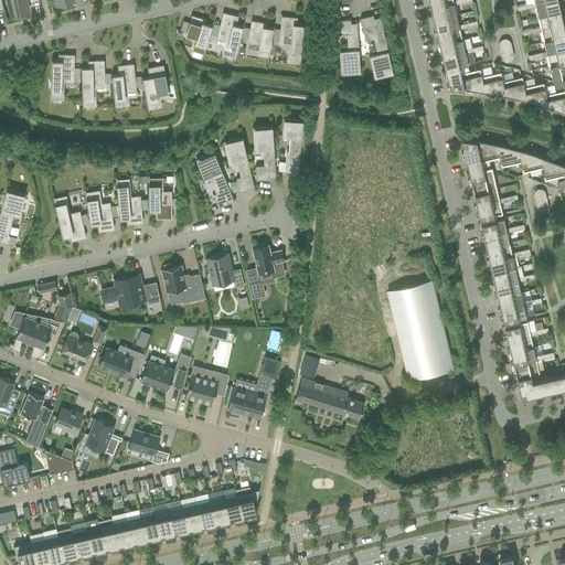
[(7,0),(9,6),(11,14),(13,14),(14,17),(22,16),(21,12),(29,11),(27,3),(30,2),(30,3),(40,1),(39,0),(7,0)]
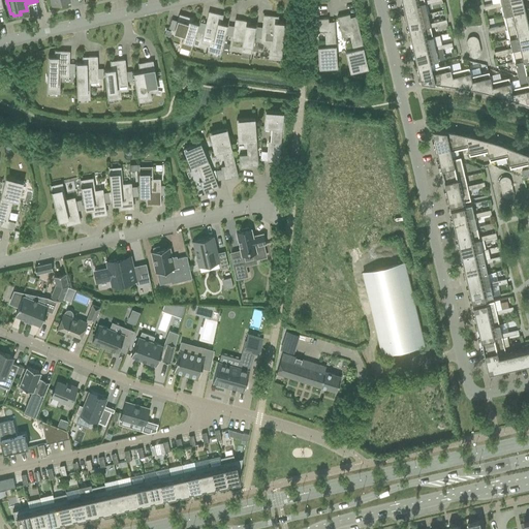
[(403,7),(406,19),(427,13),(425,4),(433,2),(432,0),(425,0),(424,0),(424,2),(403,7)]
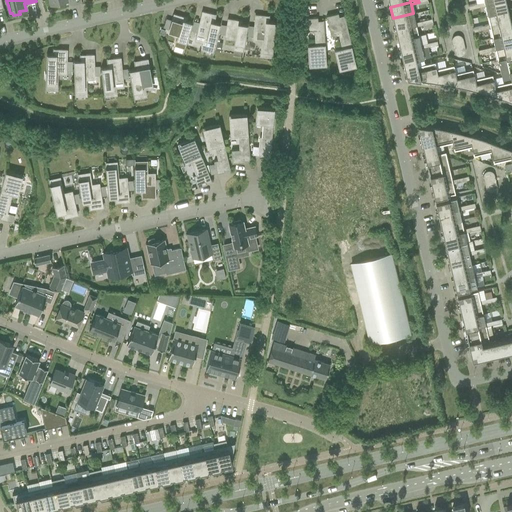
[(487,15),(507,10),(505,0),(501,0),(485,4),(485,6),(487,15)]
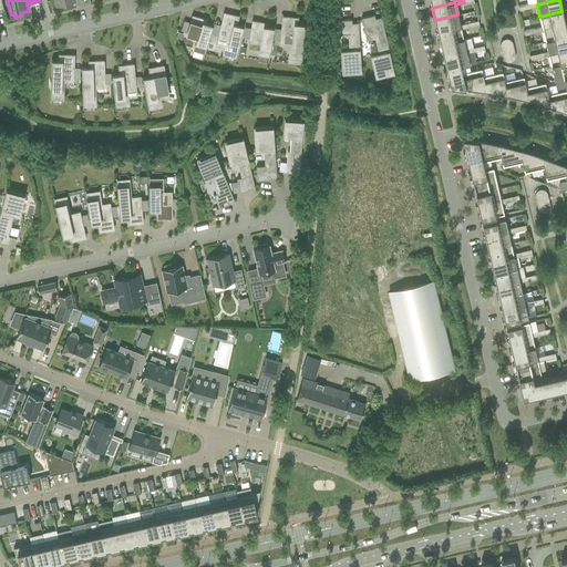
[(543,29),(565,23),(562,11),(539,17),(542,27),(533,29),(534,33),(543,31),(543,29)]
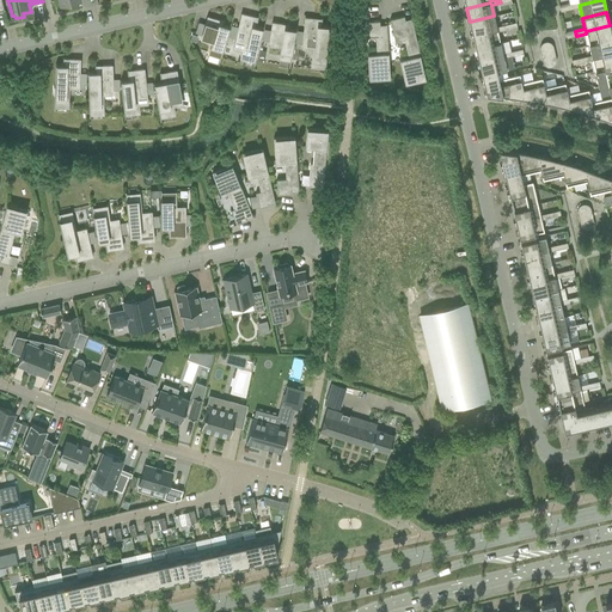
[(240,17),(236,38),(234,40),(236,40),(234,42),(244,44),(240,56),(255,60),(254,65),(255,65),(263,28),(262,28),(262,29),(256,28),(258,17),(257,17),(257,18),(242,14),(240,17)]
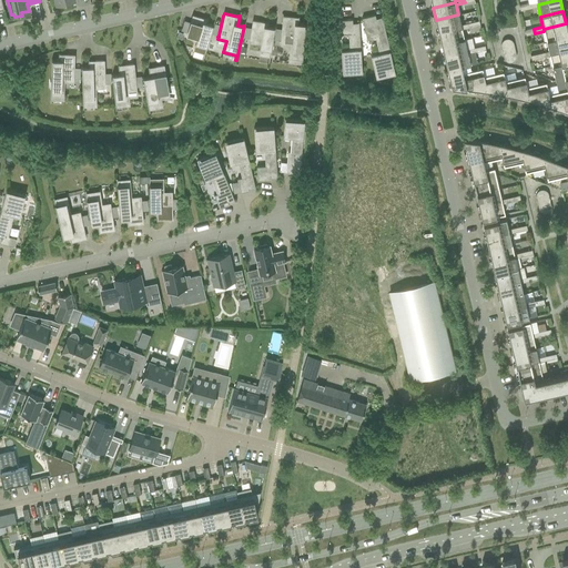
[(371,56),(375,78),(395,73),(382,17),(381,17),(381,18),(376,19),(375,14),(362,18),(366,40),(376,38),(379,53),(371,56)]
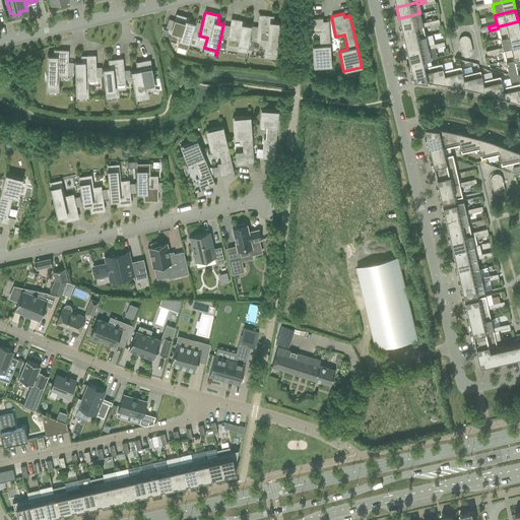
[(399,18),(401,29),(423,25),(421,23),(419,13),(399,18)]
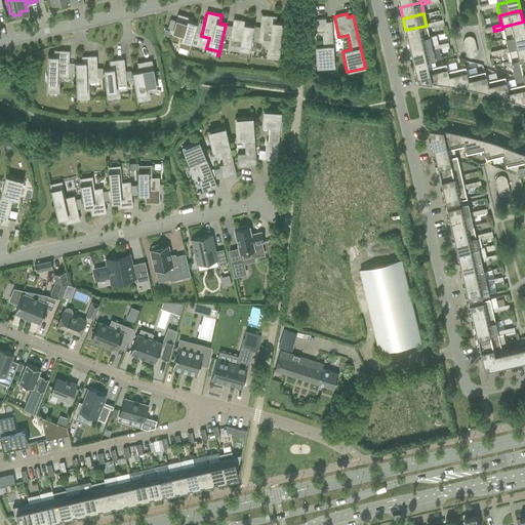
[(176,17),(172,30),(172,31),(172,34),(183,37),(179,44),(189,47),(187,54),(188,54),(197,23),(196,24),(191,23),(192,17),(191,18),(177,14),(177,17),(176,17)]
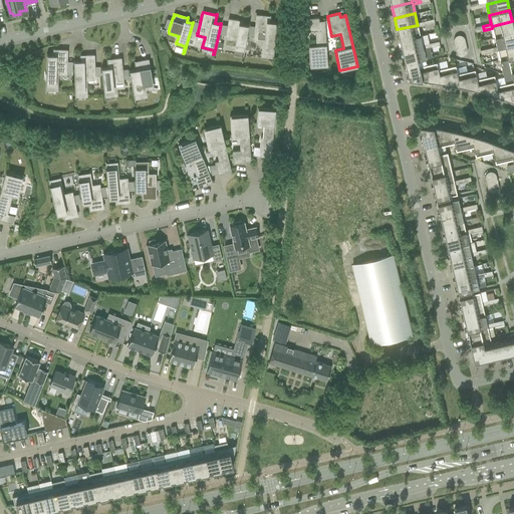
[(255,18),(254,37),(254,39),(264,40),(264,46),(262,46),(261,54),(272,55),(272,59),(276,21),(275,21),(275,23),(269,22),(270,15),(269,15),(269,16),(256,15),(256,18),(255,18)]
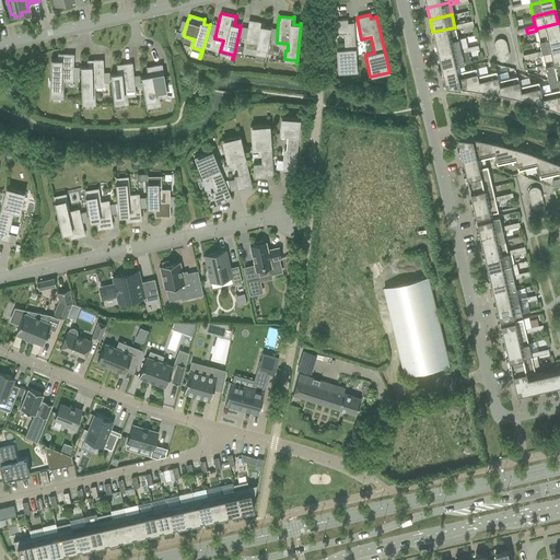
[(247,27),(246,38),(245,39),(246,39),(245,42),(257,44),(256,53),(266,54),(264,61),(265,61),(270,26),(269,27),(264,27),(265,20),(264,20),(264,21),(249,19),(248,22),(248,21),(247,27)]
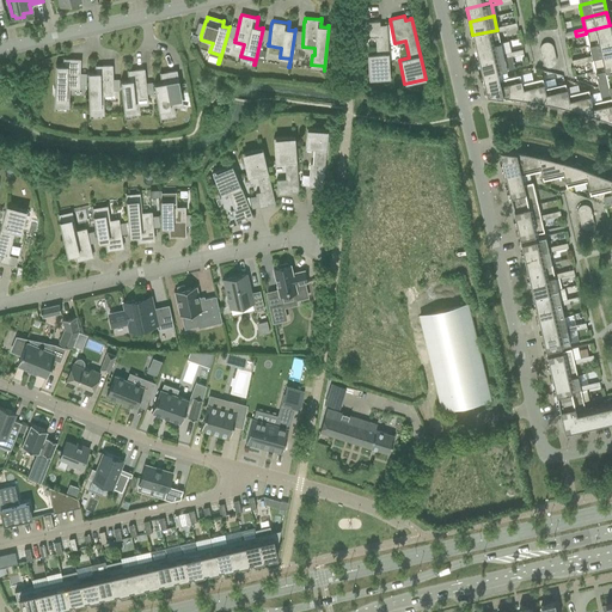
[(367,54),(368,79),(390,78),(386,24),(385,24),(385,25),(380,25),(379,20),(365,22),(366,37),(375,37),(377,54),(367,54)]
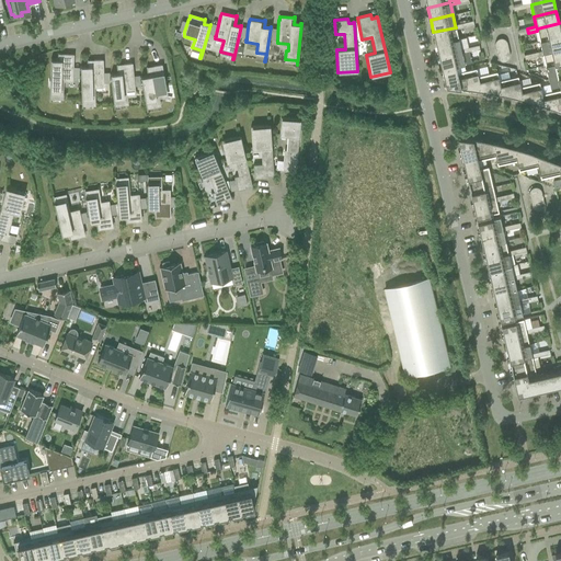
[(433,32),(436,44),(458,39),(456,30),(465,27),(464,23),(455,25),(456,27),(433,32)]
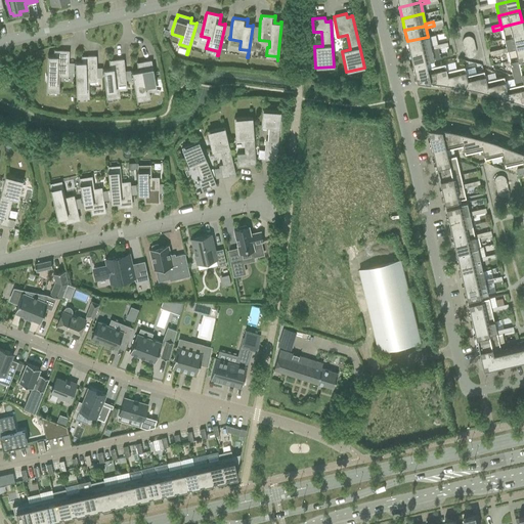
[(504,38),(523,33),(523,30),(522,22),(501,27),(501,29),(504,38)]
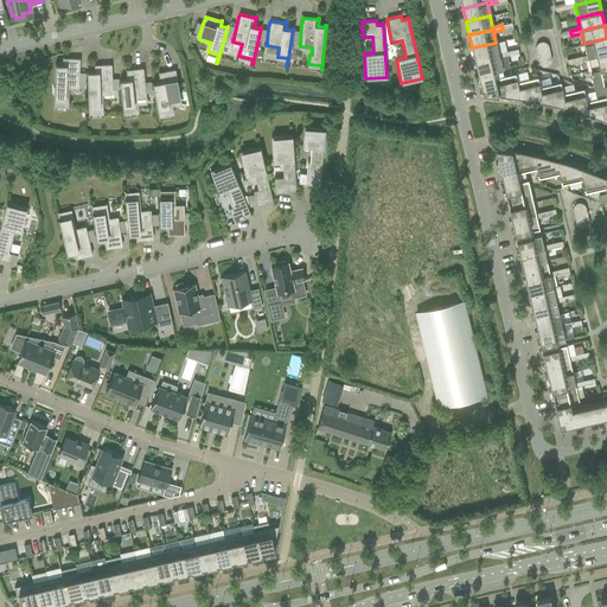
[(577,62),(587,59),(587,57),(606,52),(606,38),(583,44),(586,55),(576,57),(577,62)]
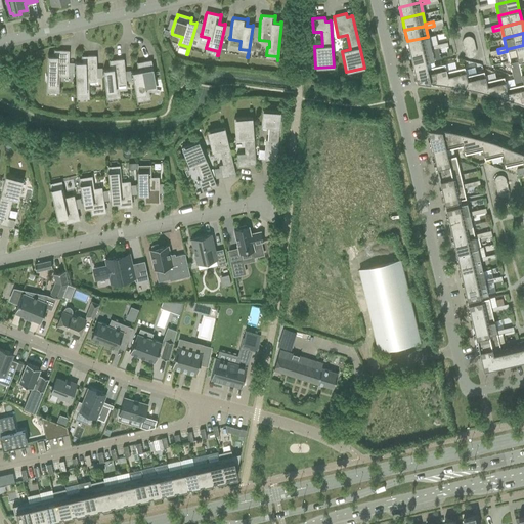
[(428,37),(407,41),(409,52),(431,48),(430,46),(437,44),(435,35),(428,37)]
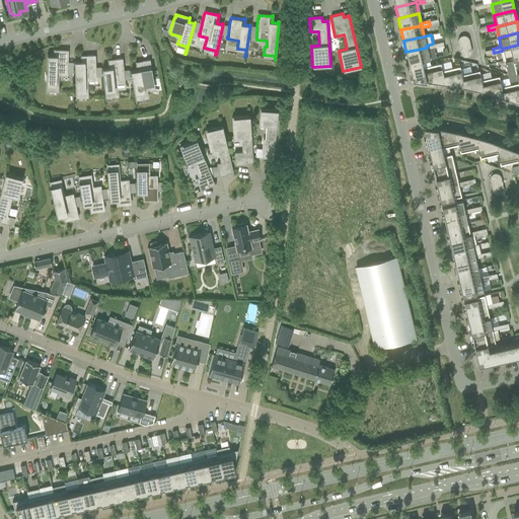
[(427,48),(405,52),(409,64),(421,61),(429,59),(436,57),(434,48),(435,48),(434,44),(433,44),(426,46),(427,48)]
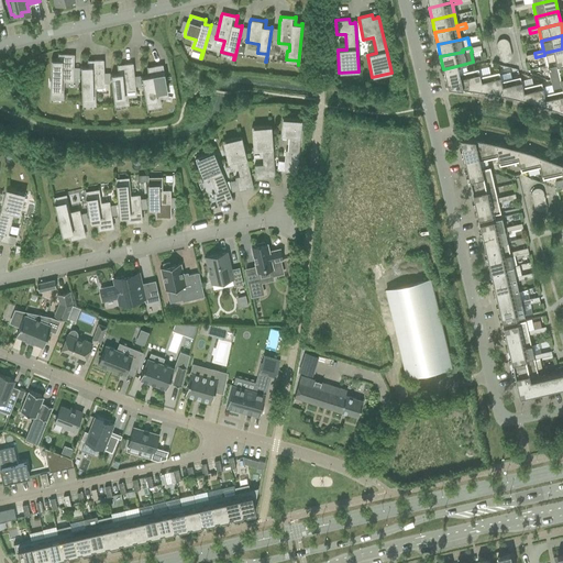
[(544,55),(547,65),(562,62),(562,48),(544,53),(544,55)]
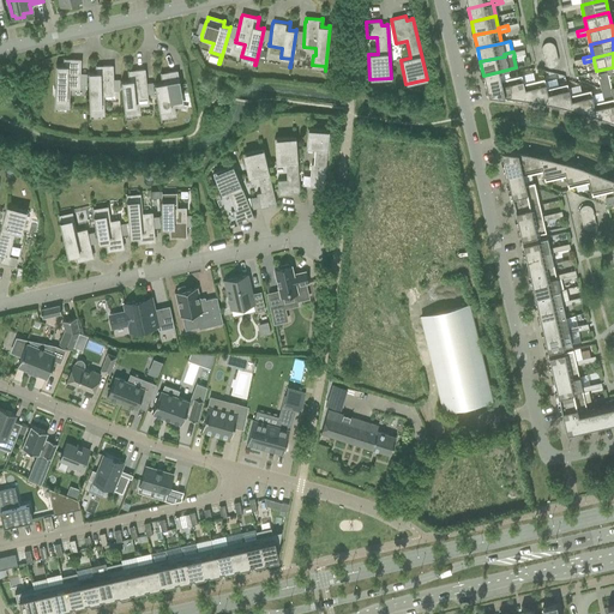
[(79,85),(80,73),(80,64),(80,60),(65,60),(64,58),(62,66),(56,66),(56,65),(55,65),(54,88),(53,88),(53,96),(54,96),(54,110),(55,110),(55,106),(68,106),(68,96),(66,96),(66,89),(79,89),(79,86),(79,85)]
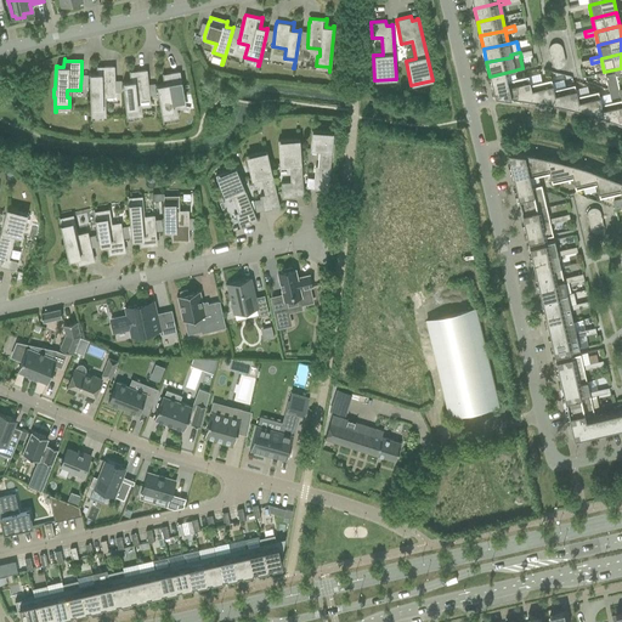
[(114,92),(114,80),(114,71),(113,71),(113,67),(97,67),(97,66),(96,66),(96,74),(90,74),(90,73),(89,73),(90,119),(91,119),(91,114),(105,114),(105,103),(102,103),(102,96),(114,96),(114,92)]
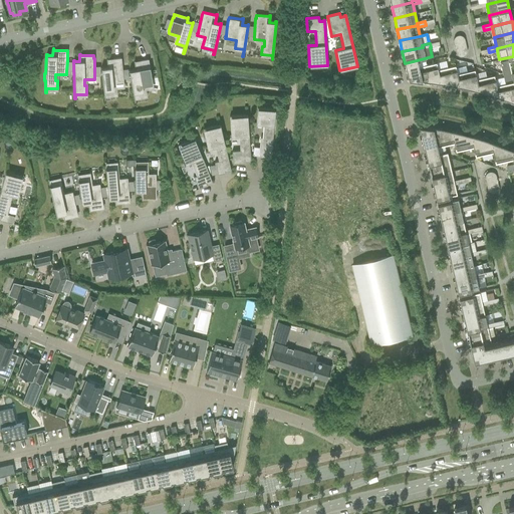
[(512,76),(511,70),(513,69),(513,56),(499,59),(504,79),(512,77),(512,76)]
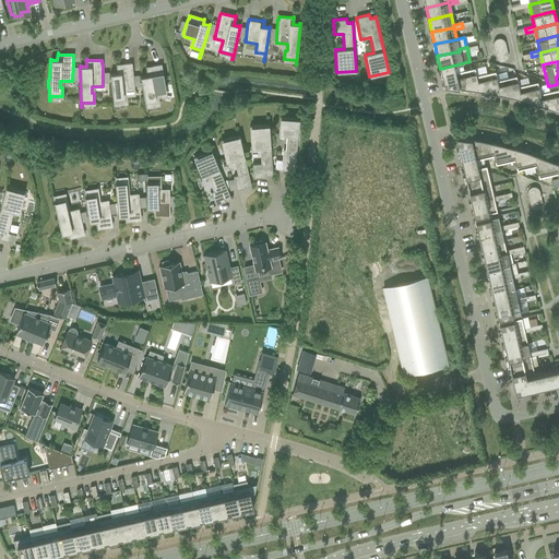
[(134,86),(132,75),(132,67),(131,67),(131,63),(117,64),(117,63),(116,63),(117,74),(111,74),(110,73),(114,108),(115,108),(114,103),(127,102),(126,91),(134,90),(133,86),(134,86)]
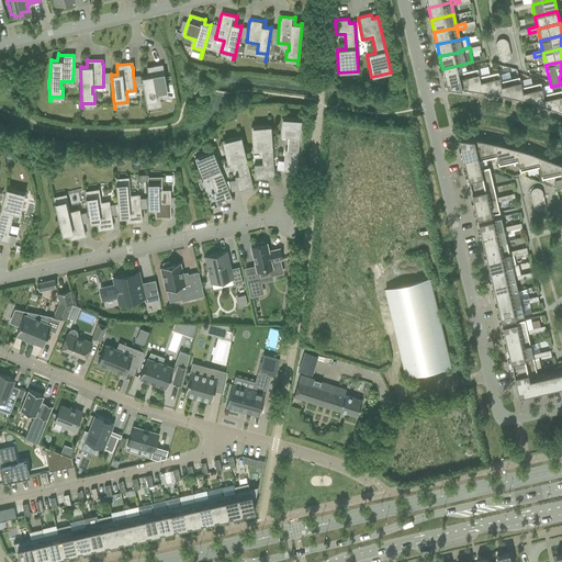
[(166,88),(164,77),(163,68),(161,68),(161,65),(147,68),(147,66),(146,67),(147,77),(142,78),(142,77),(141,77),(147,111),(148,111),(147,107),(160,104),(158,92),(166,91),(166,88)]
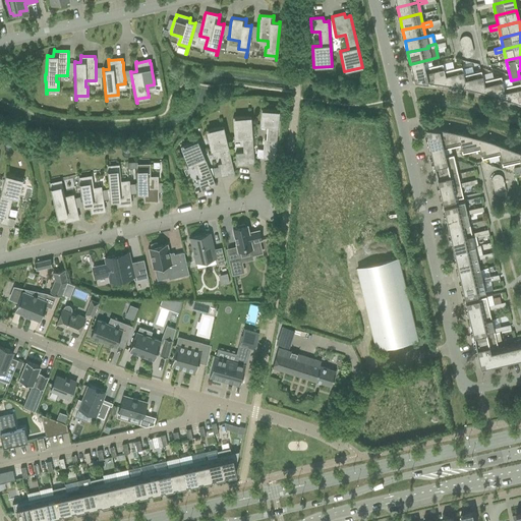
[(413,79),(427,81),(424,67),(422,61),(410,64),(413,79)]
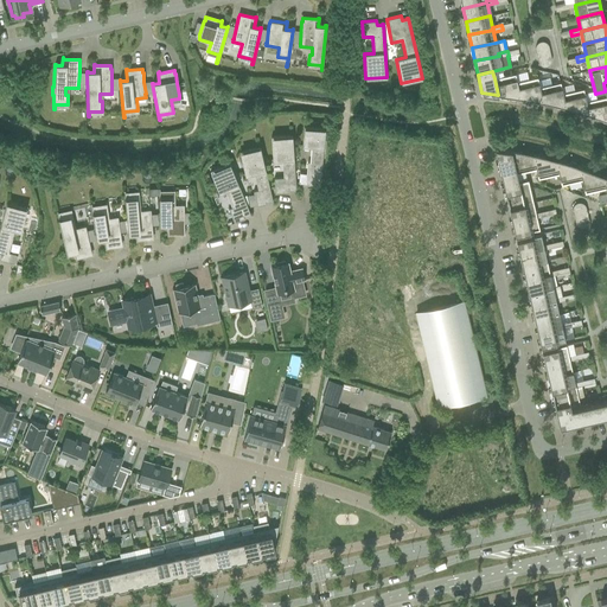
[(515,74),(494,78),(498,95),(500,95),(499,98),(508,98),(509,96),(519,98),(516,82),(515,74)]
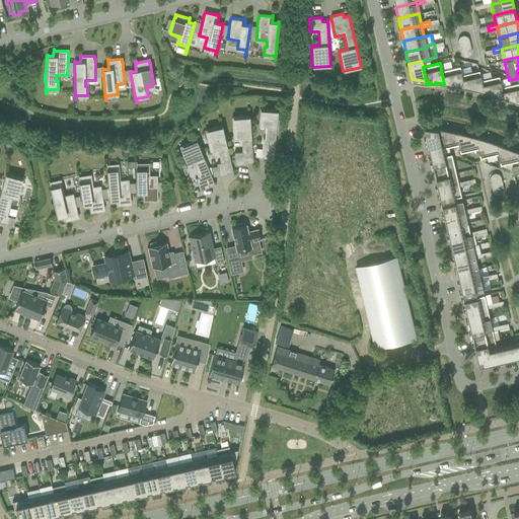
[(453,85),(464,87),(461,75),(459,66),(441,70),(444,84),(446,84),(446,86),(453,87),(453,85)]
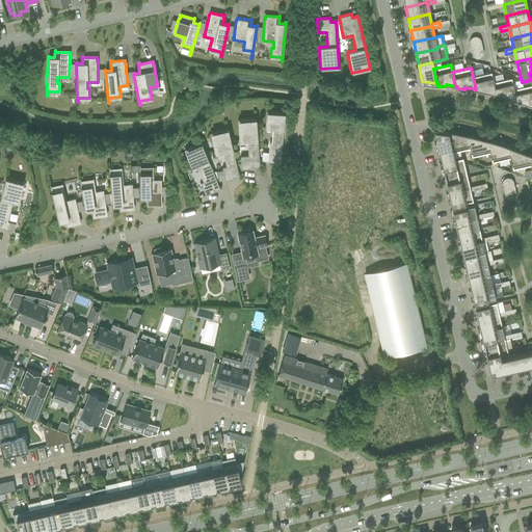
[(473,77),(476,89),(478,89),(477,92),(484,94),(484,91),(496,95),(493,82),(490,73),(477,76),(473,77)]
